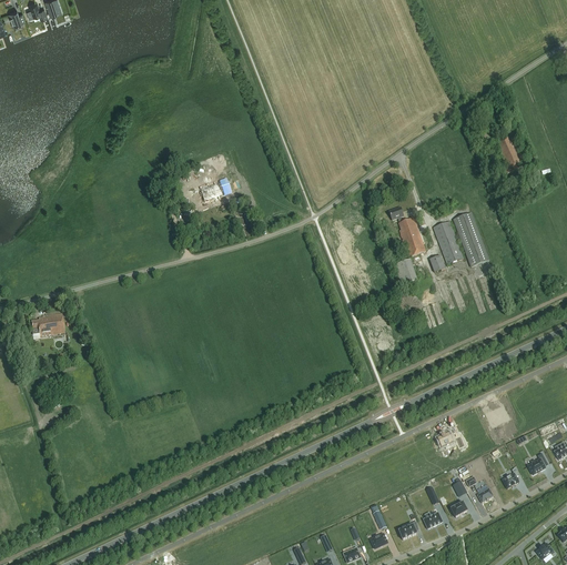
[(59,9),(56,0),(43,0),(46,4),(47,4),(48,7),(47,7),(48,11),(51,10),(51,11),(59,9)]
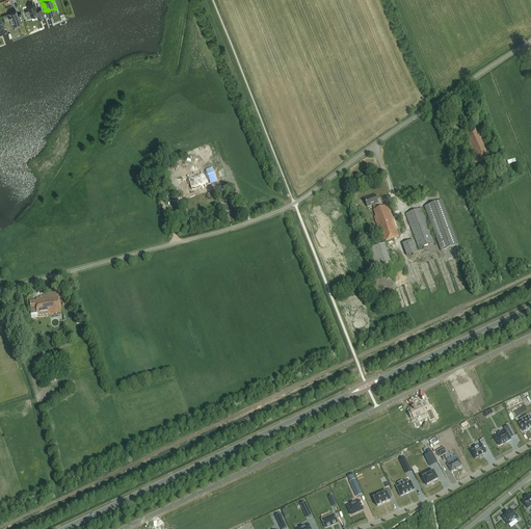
[(34,1),(26,4),(28,7),(30,14),(35,11),(37,16),(43,14),(41,6),(36,7),(34,1)]
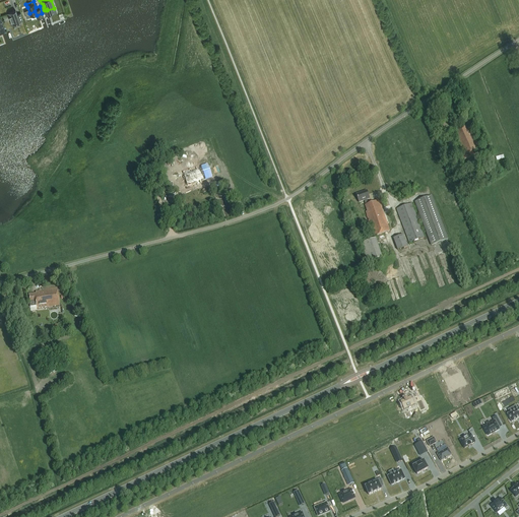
[(22,17),(19,10),(16,11),(15,7),(7,10),(11,21),(18,19),(18,18),(22,17)]
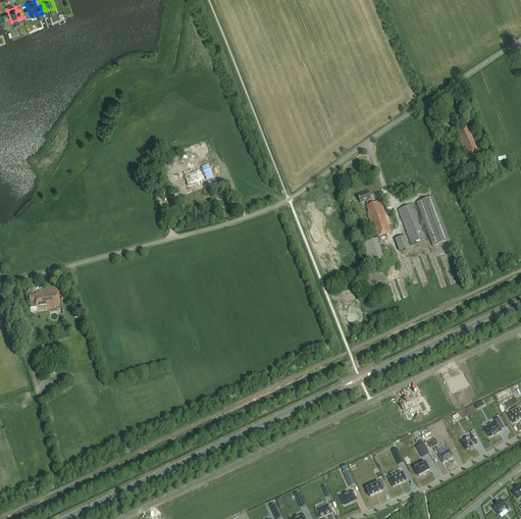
[(465,158),(481,151),(474,135),(472,134),(471,131),(468,132),(466,125),(457,130),(458,132),(455,133),(465,158)]
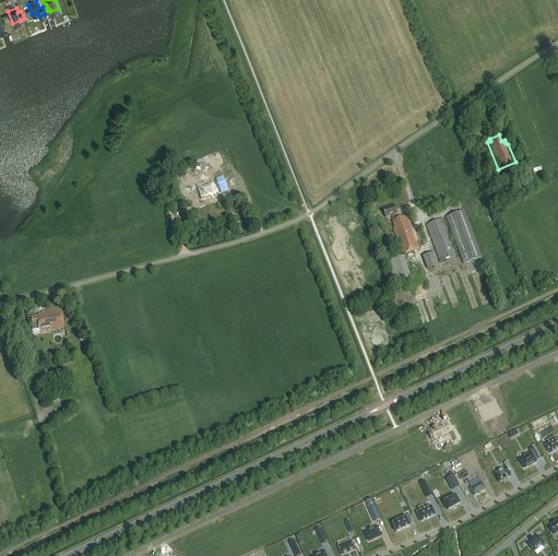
[(221,189),(227,187),(224,176),(216,178),(216,176),(212,177),(212,175),(196,180),(202,198),(215,193),(214,192),(221,190),(221,189)]
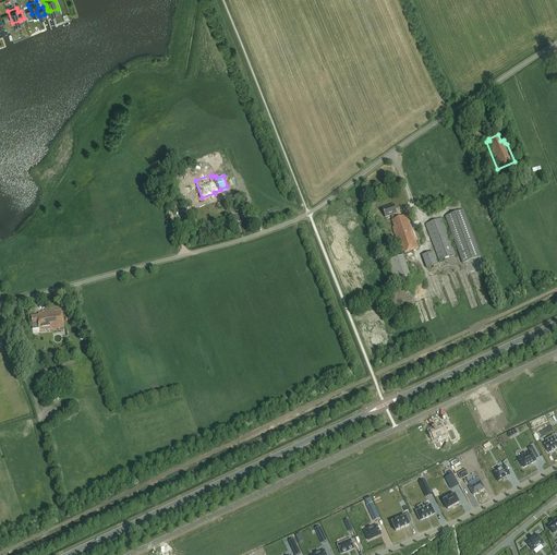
[(390,213),(391,217),(390,218),(392,225),(391,225),(392,229),(395,234),(400,251),(418,244),(406,213),(395,216),(392,212),(396,210),(392,202),(382,206),(385,215),(390,213)]
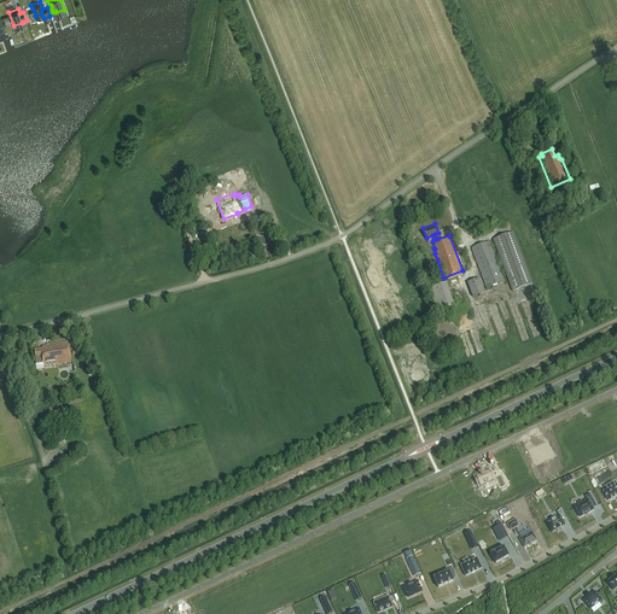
[(493,255),(494,258),(500,256),(511,288),(531,281),(513,229),(493,237),(498,252),(493,255)]
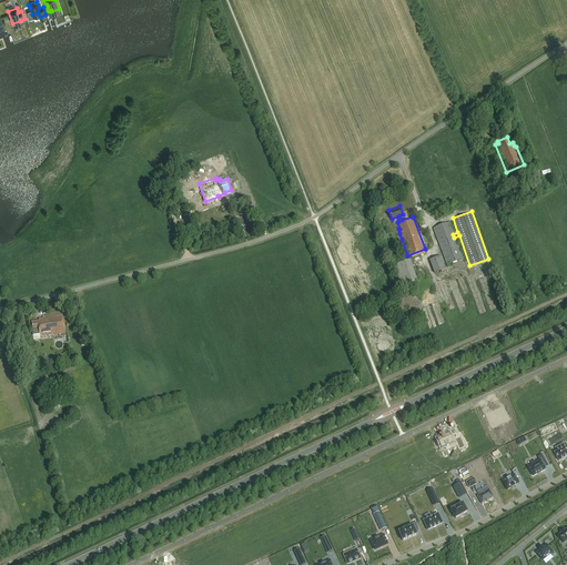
[(446,263),(462,258),(454,238),(453,234),(448,221),(433,226),(446,263)]
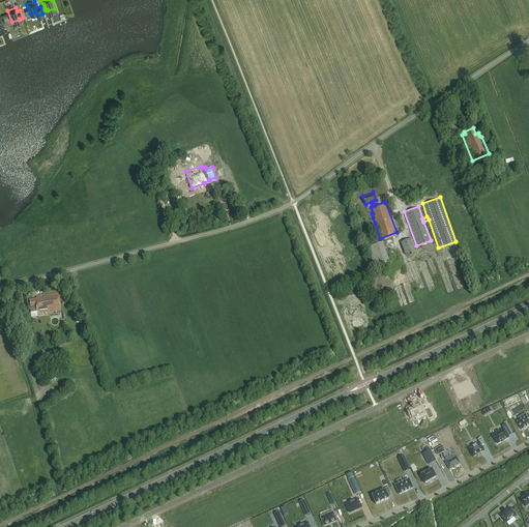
[(405,253),(414,250),(410,237),(401,241),(405,253)]
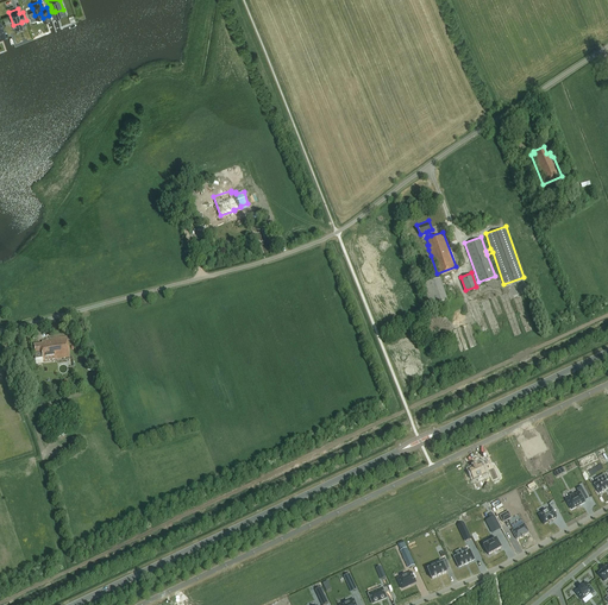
[(428,303),(446,298),(439,276),(421,281),(428,303)]
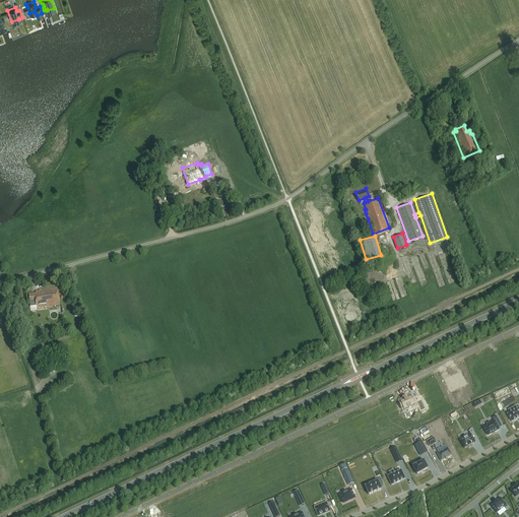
[(377,269),(375,268),(373,268),(371,268),(369,269),(367,269),(365,271),(363,273),(362,274),(361,276),(360,278),(360,281),(360,283),(361,285),(362,287),(363,288),(365,291),(366,292),(368,293),(370,293),(373,294),(375,293),(377,293),(379,292),(380,291),(382,288),(383,286),(384,285),(385,282),(385,280),(385,278),(384,276),(383,274),(382,272),(381,271),(379,270),(377,269)]
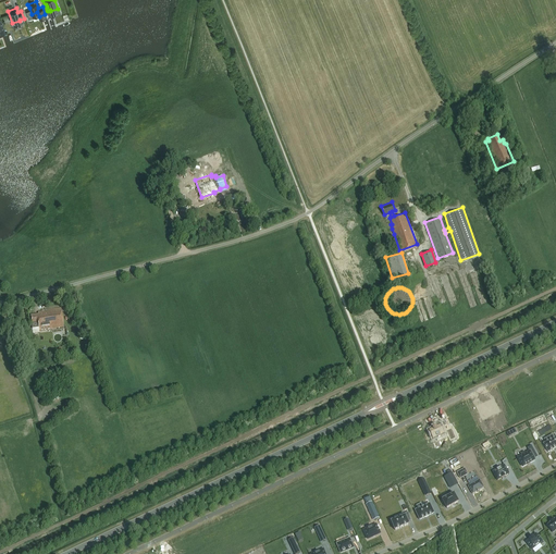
[(37,325),(37,328),(62,324),(60,306),(40,308),(41,309),(37,309),(37,311),(29,312),(31,320),(31,327),(37,325)]
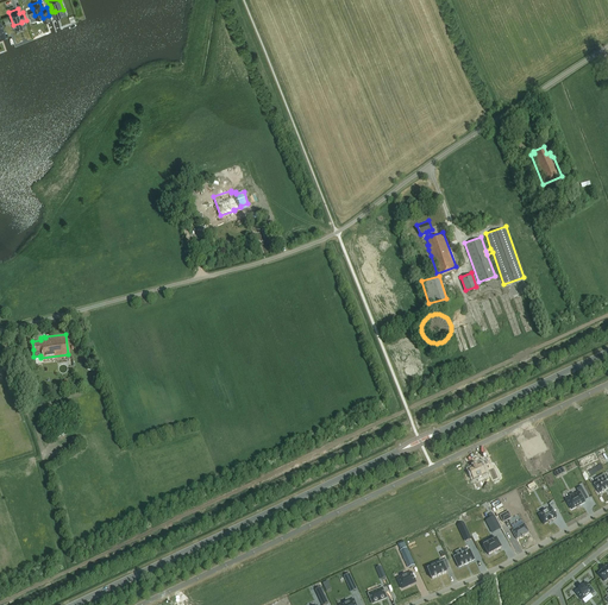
[(591,417),(588,409),(576,415),(578,421),(575,422),(577,427),(582,424),(581,423),(587,420),(589,423),(593,422),(591,418),(591,417)]
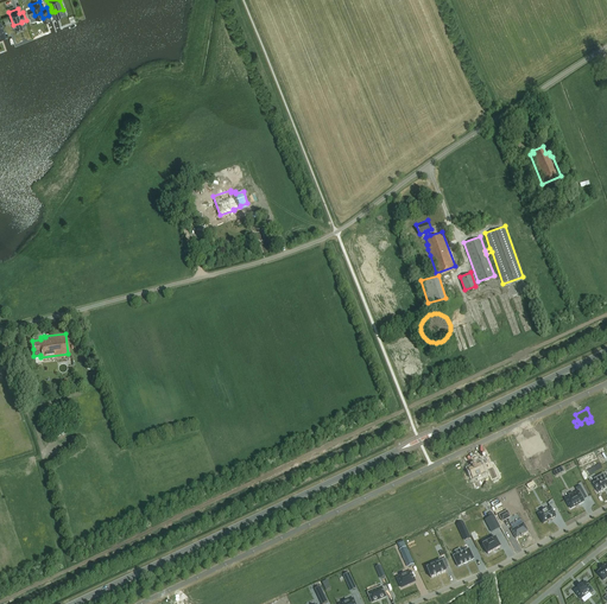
[(533,434),(520,440),(524,450),(537,443),(539,447),(544,445),(539,434),(535,437),(533,434)]
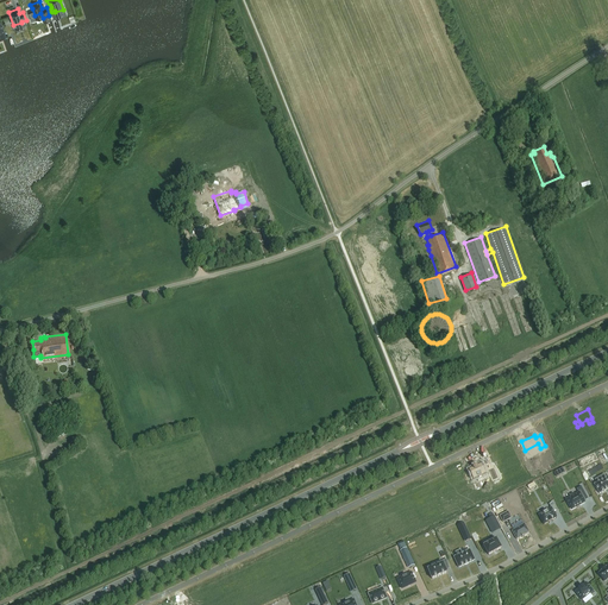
[(509,446),(497,452),(500,458),(496,459),(499,462),(502,461),(502,460),(514,454),(509,446)]
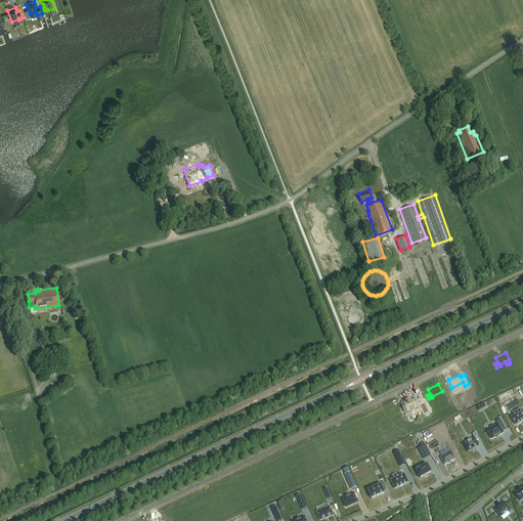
[(418,405),(413,397),(409,398),(406,400),(402,402),(406,410),(409,408),(410,409),(415,407),(413,406),(418,405)]
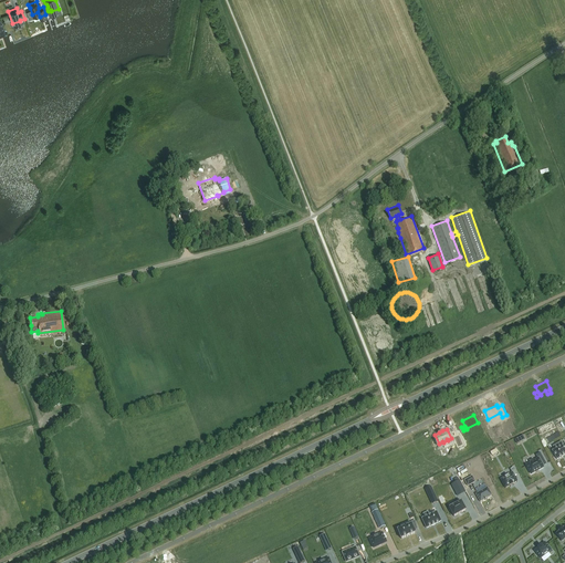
[(557,445),(551,448),(556,457),(564,451),(564,440),(562,442),(561,439),(556,441),(557,445)]
